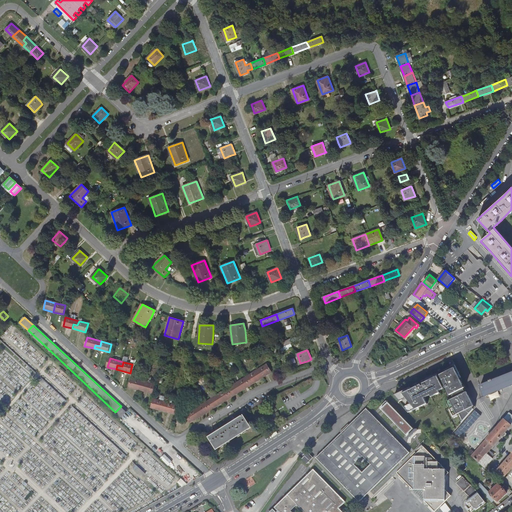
[(258,369),(263,377),(271,372),(266,364),(258,369)]
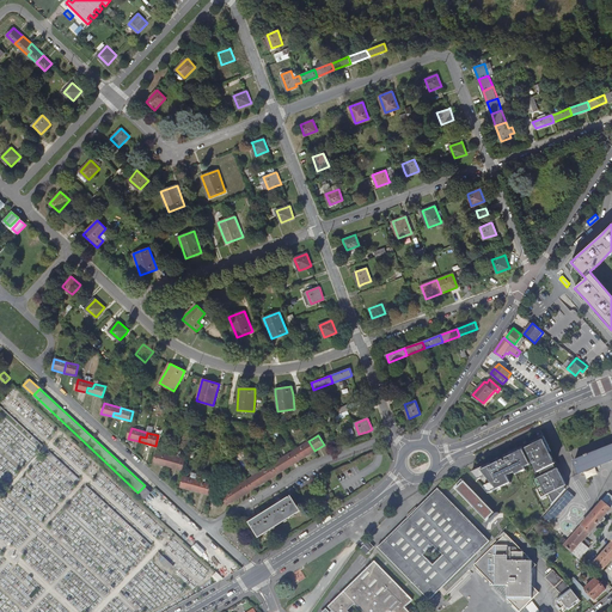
[(479,469),(472,472),(478,481),(481,479),(481,477),(484,475),(487,476),(491,483),(484,488),(489,495),(494,491),(493,490),(496,489),(496,490),(512,483),(508,476),(507,473),(514,470),(515,472),(520,470),(521,472),(526,470),(525,467),(524,465),(532,460),(533,463),(538,472),(540,471),(543,476),(534,479),(543,497),(548,495),(550,494),(554,502),(564,490),(563,487),(564,487),(557,469),(555,470),(552,461),(554,460),(551,456),(552,454),(544,436),(531,442),(532,445),(526,448),(527,450),(525,451),(522,447),(501,458),(502,460),(496,464),(495,460),(479,469)]
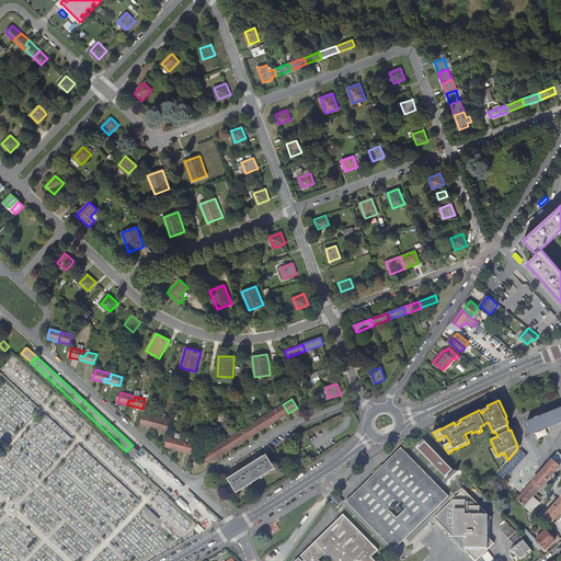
[(288,413),(283,404),(270,413),(275,421),(288,413)]
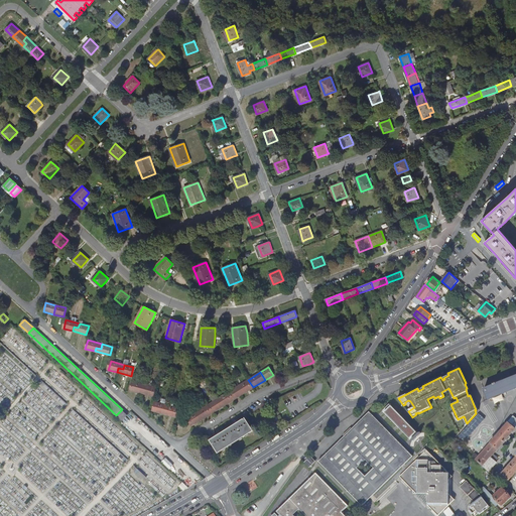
[(515,375),(497,384),(496,383),(493,384),(494,385),(484,389),(488,399),(515,388),(515,375)]
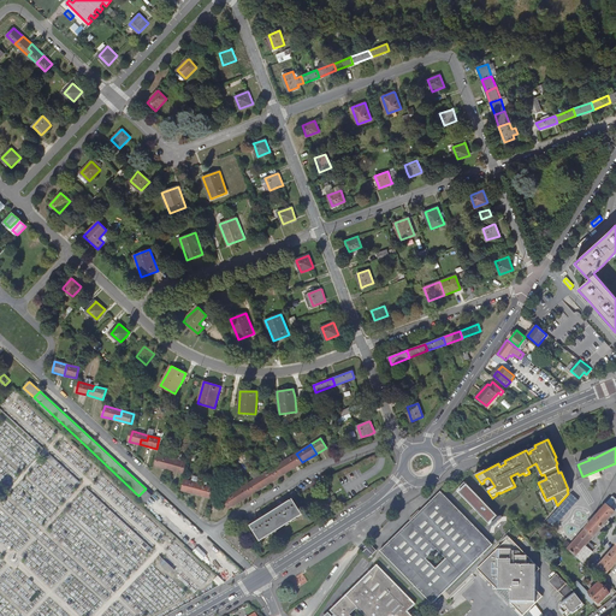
[(302,462),(296,454),(282,462),(288,472),(302,462)]
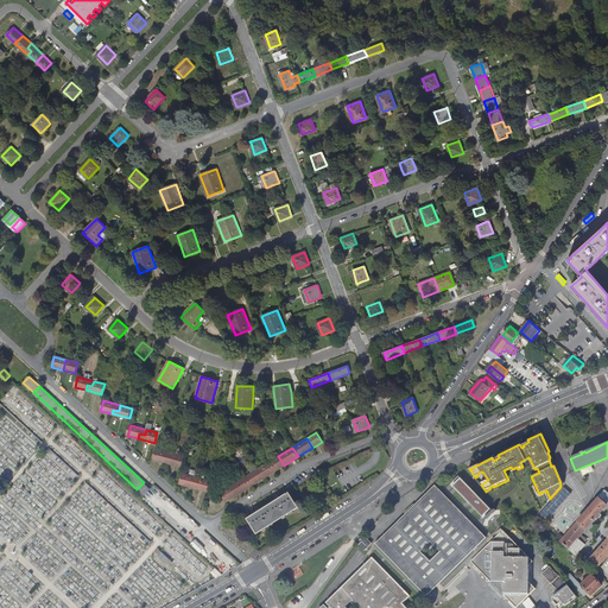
[(156,449),(153,460),(164,463),(165,457),(171,460),(172,454),(156,449)]
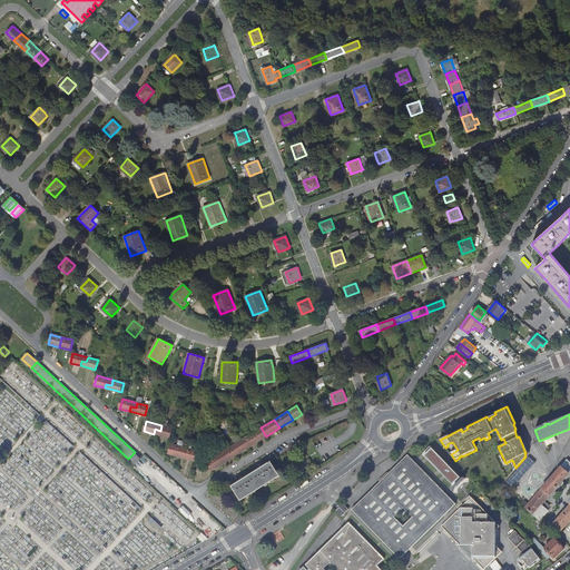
[(155,429),(154,434),(170,438),(173,429),(161,425),(160,431),(155,429)]
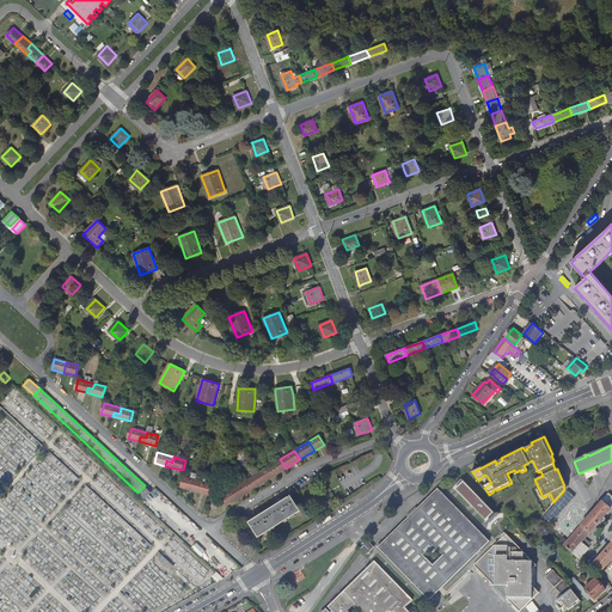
[(275,472),(276,475),(286,469),(280,459),(270,465),(275,472)]
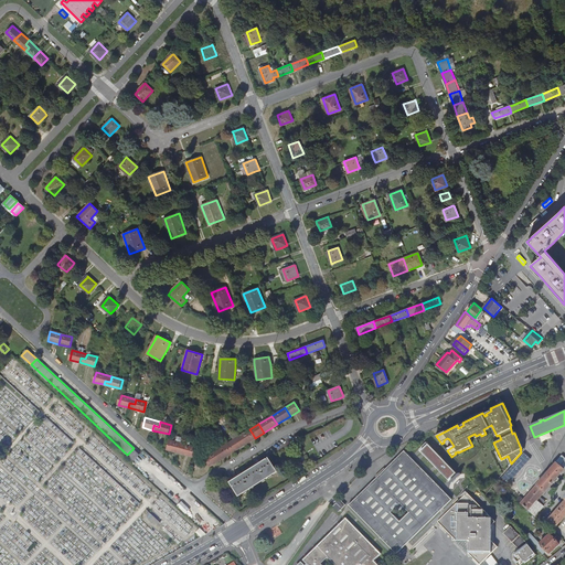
[(254,436),(249,429),(240,436),(245,445),(255,438),(254,436)]
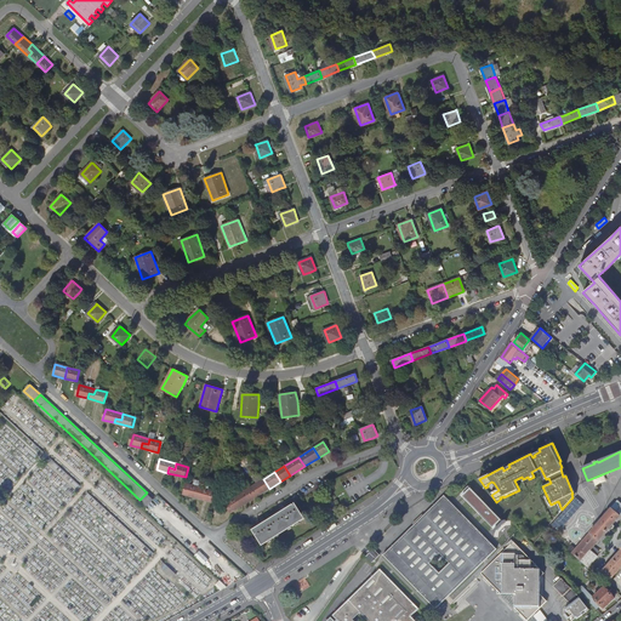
[(269,489),(263,479),(250,488),(256,497),(269,489)]
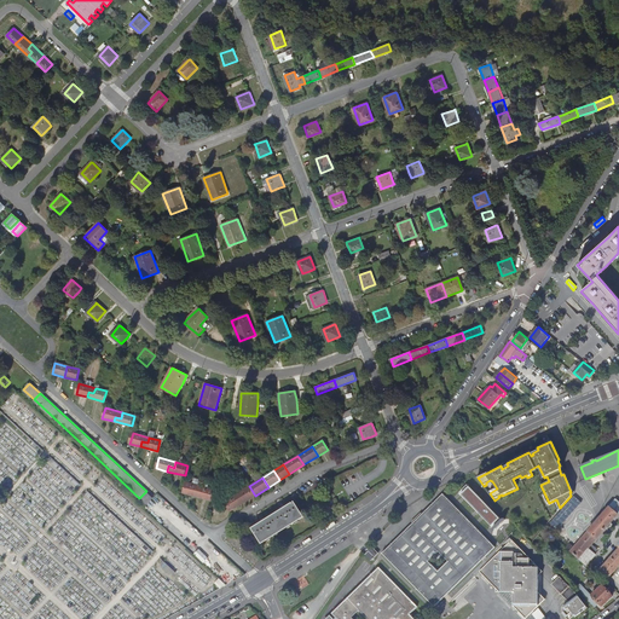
[(202,491),(203,486),(186,481),(183,493),(194,496),(196,490),(202,491)]
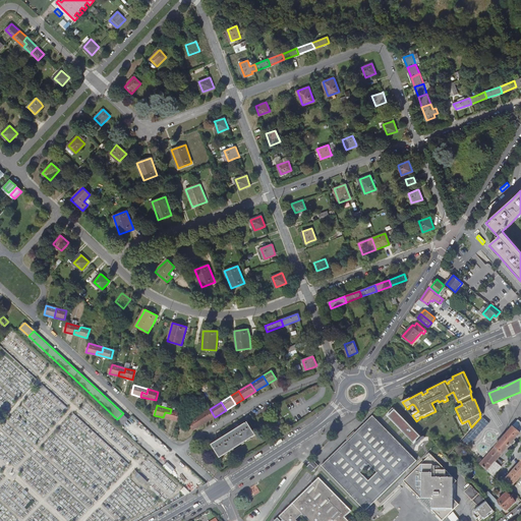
[(165,412),(163,417),(178,421),(180,412),(174,410),(171,409),(170,413),(165,412)]
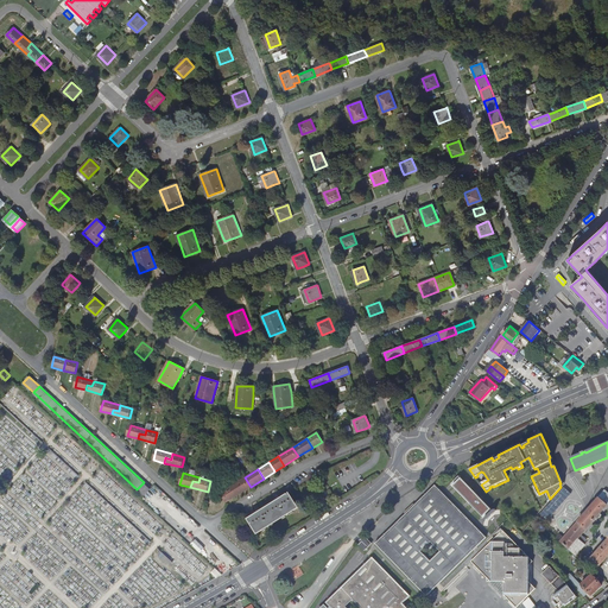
[(251,487),(245,477),(230,486),(236,495),(251,487)]
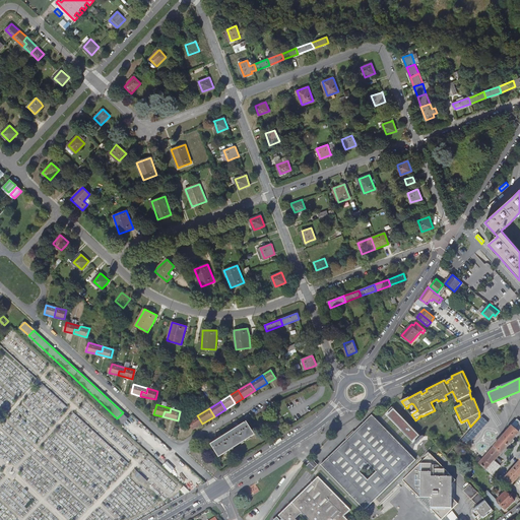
[(123,412),(117,418),(123,425),(129,418),(123,412)]
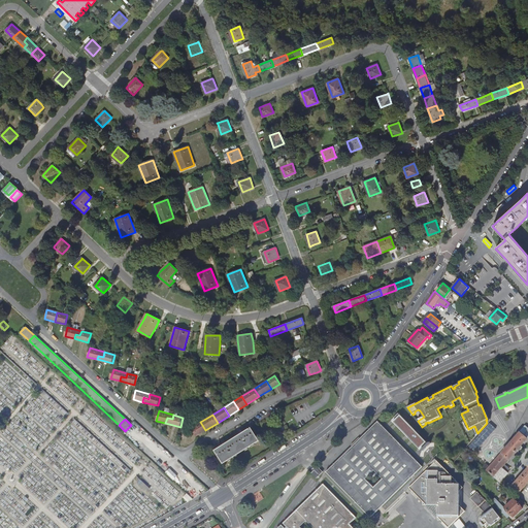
[(380,508),(382,506),(422,466),(378,421),(371,428),(360,439),(359,437),(351,444),(353,447),(327,472),(336,483),(371,517),(378,509),(380,508)]
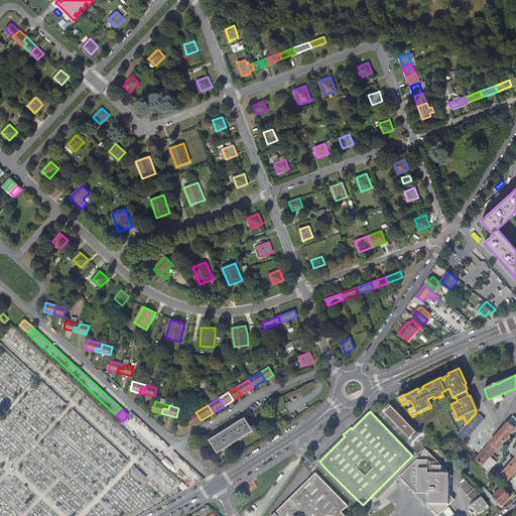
[(201,420),(196,412),(187,418),(192,425),(201,420)]
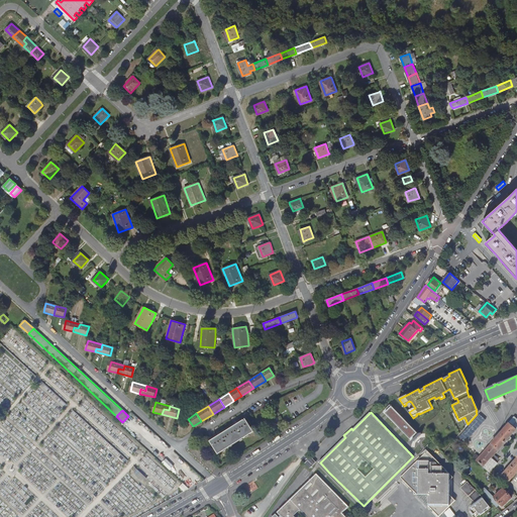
[(270,416),(264,420),(267,425),(274,422),(270,416)]
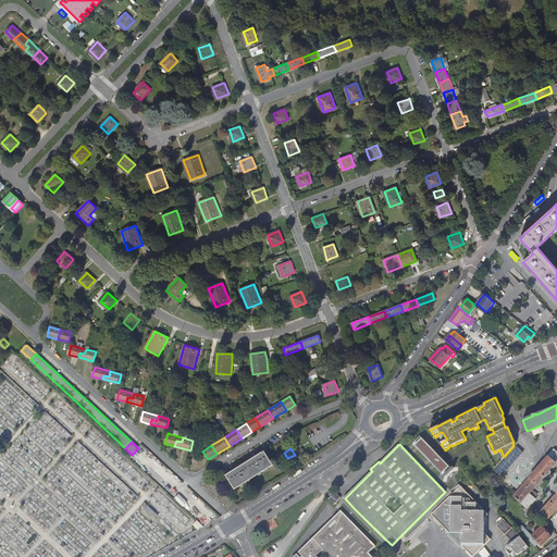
[(512,496),(528,509),(536,498),(535,497),(539,494),(533,489),(556,461),(556,450),(554,449),(535,471),(512,496)]
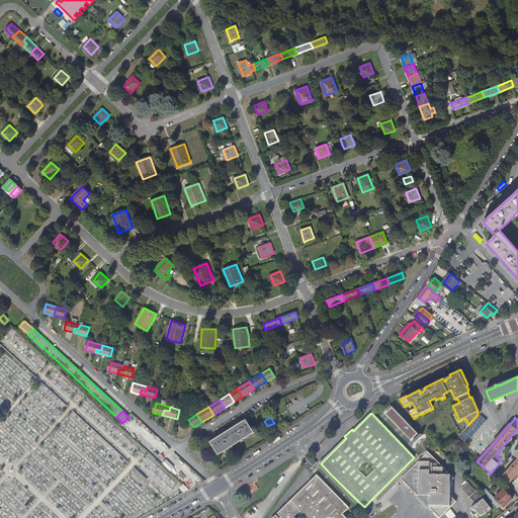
[(220,453),(221,455),(255,433),(247,422),(240,426),(238,424),(236,425),(235,426),(236,428),(224,437),(222,434),(220,435),(218,436),(220,439),(213,443),(218,450),(220,453)]
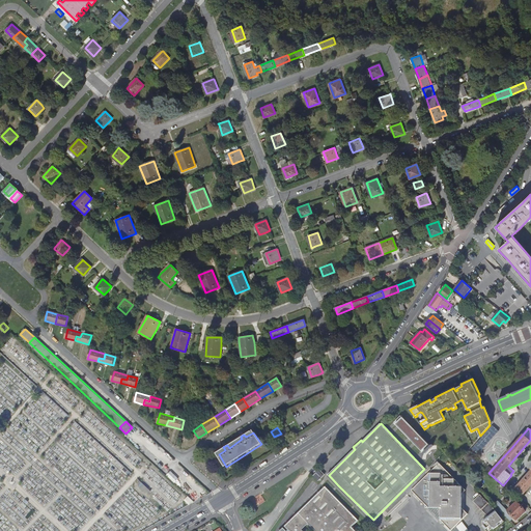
[(443,524),(450,530),(468,514),(462,508),(462,494),(466,491),(439,464),(412,491),(425,505),(425,508),(427,508),(434,515),(441,522),(441,524),(443,524)]
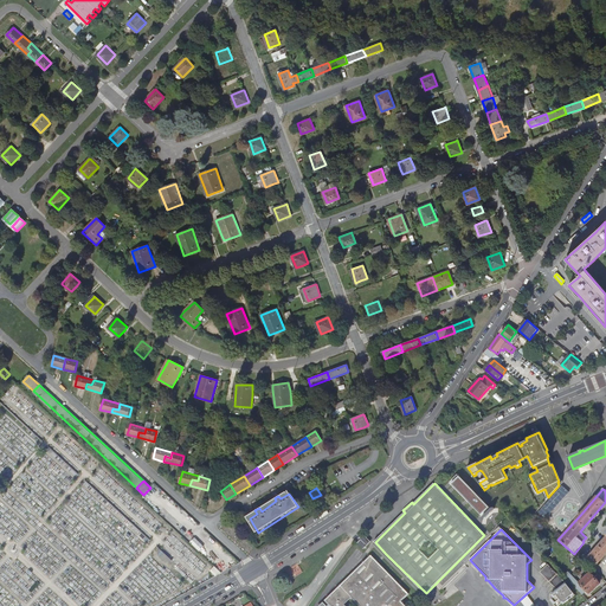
[(363,549),(371,542),(363,535),(361,537),(360,539),(361,540),(360,541),(359,543),(363,549)]
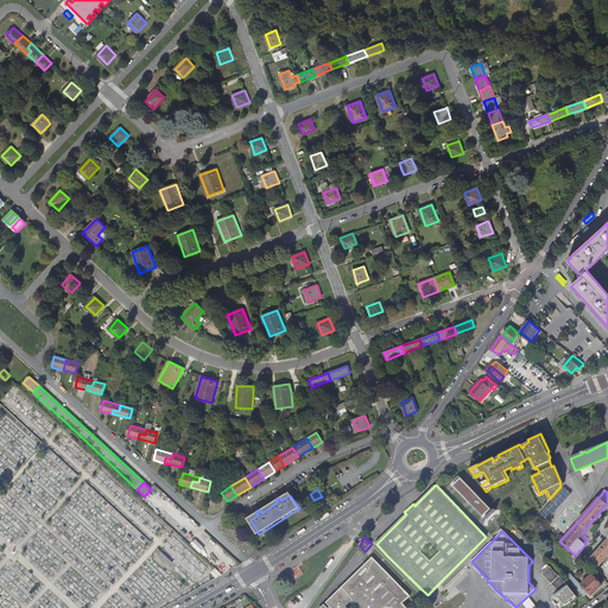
[(607,539),(591,559),(600,567),(607,557),(607,539)]
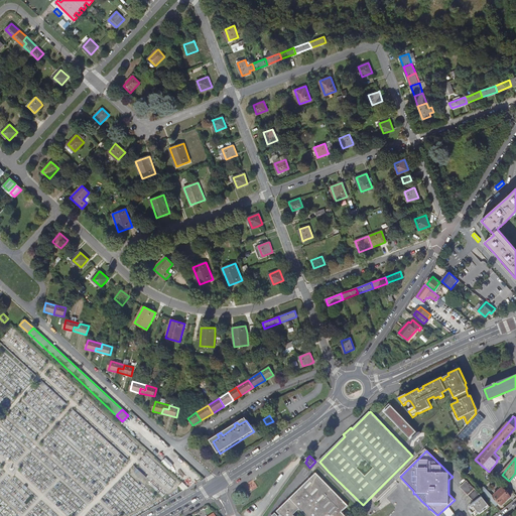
[(137,469),(136,468),(133,471),(135,472),(134,473),(141,480),(143,479),(144,480),(146,478),(137,469)]
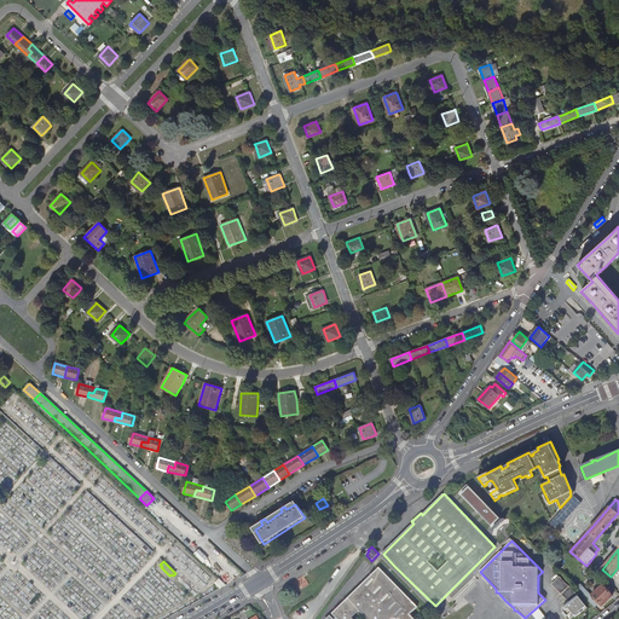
[(414,618),(410,614),(417,607),(408,596),(386,574),(380,567),(371,576),(345,601),(331,614),(336,618),(335,618),(333,618),(330,615),(327,618),(414,618)]
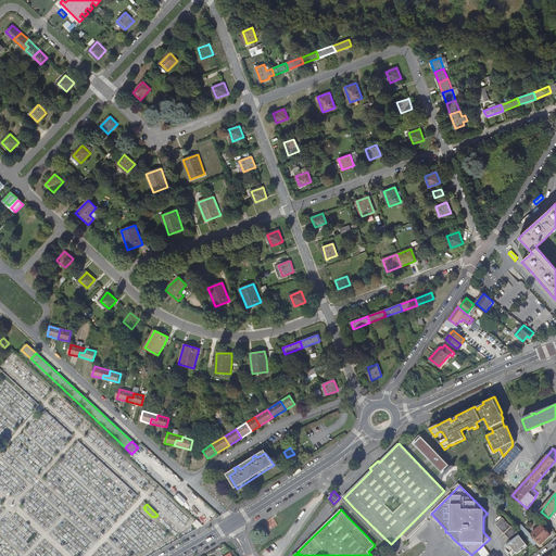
[(512,555),(516,554),(517,555),(528,546),(526,544),(518,533),(515,531),(503,518),(495,526),(509,539),(512,541),(506,545),(508,548),(506,550),(506,553),(508,555),(512,555)]
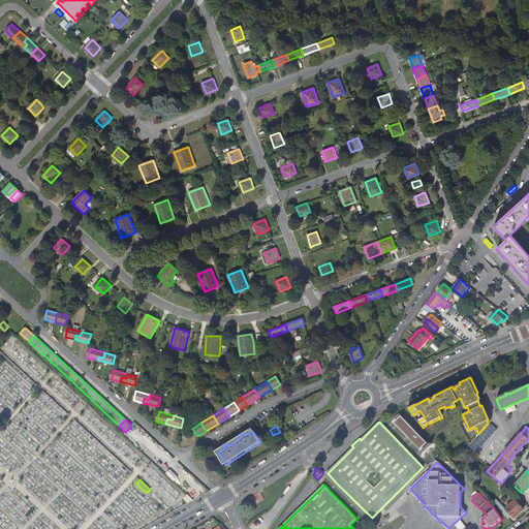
[(187,503),(193,500),(187,495),(184,499),(187,503)]
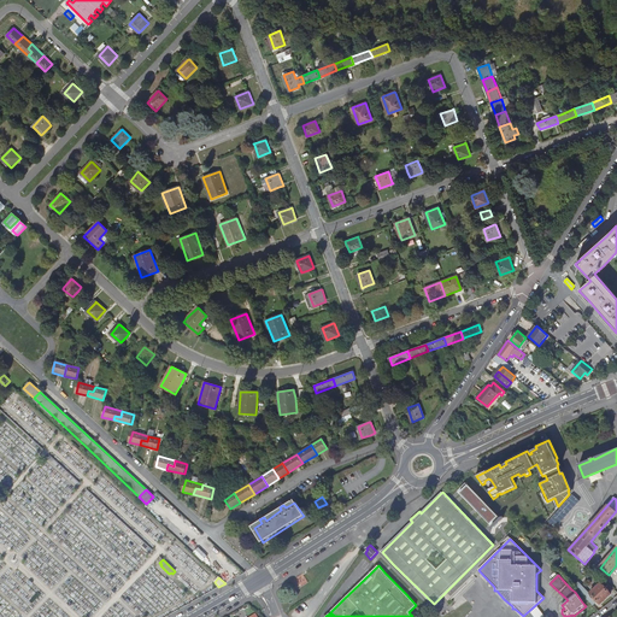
[(577,582),(575,586),(593,604),(598,600),(600,604),(611,594),(600,582),(589,594),(577,582)]
